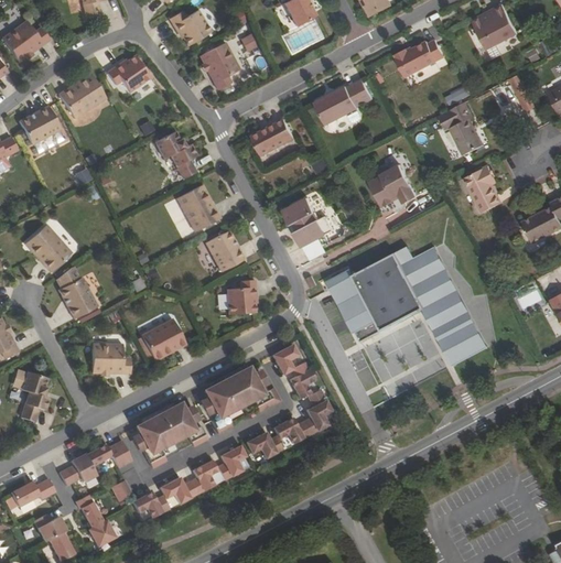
[(83,0),(88,18),(103,13),(98,0),(83,0)]
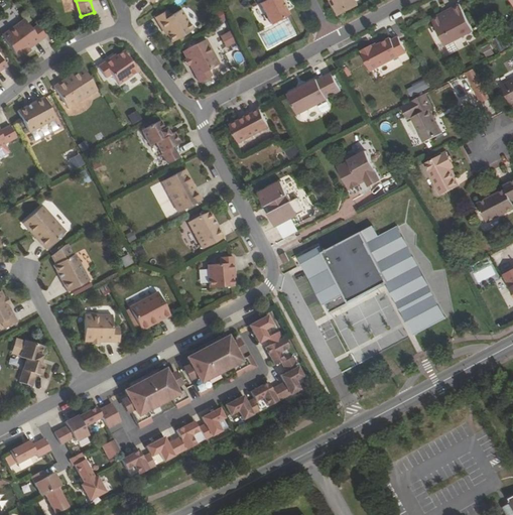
[(264,0),(262,1),(273,23),(290,14),(283,0),(264,0)]
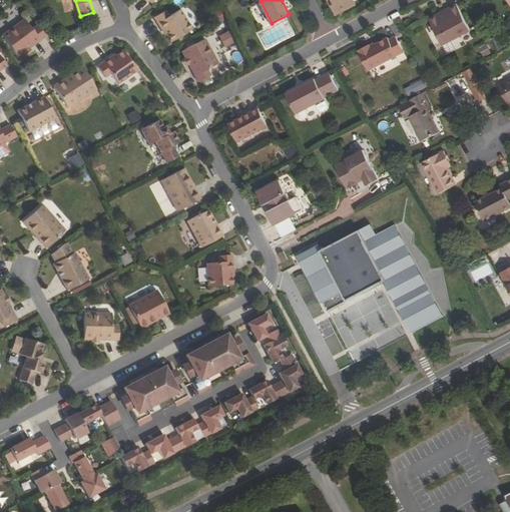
[(331,0),(338,13),(359,2),(357,0),(331,0)]
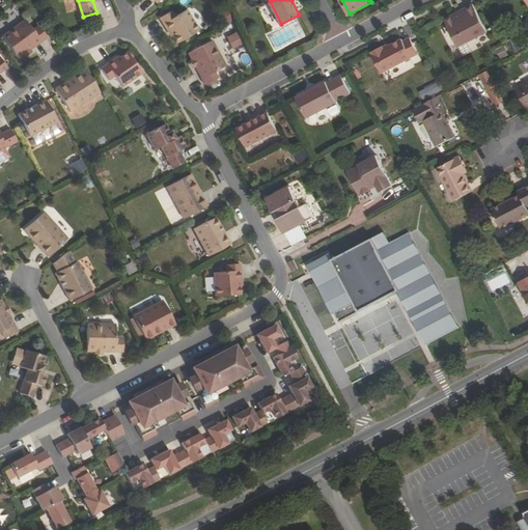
[(475,2),(446,17),(461,45),(490,29),(475,2)]
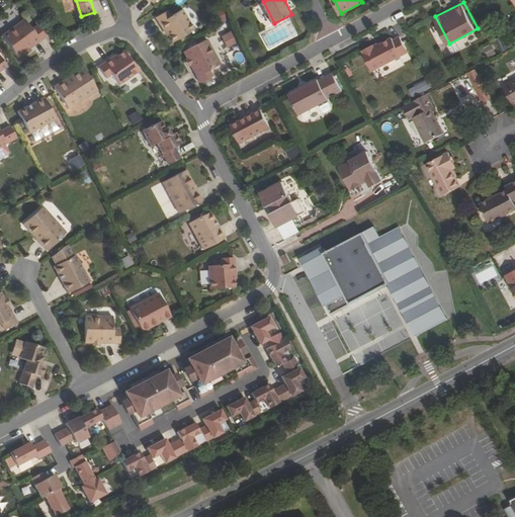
[(168,9),(156,16),(164,29),(166,27),(174,40),(194,28),(182,8),(171,15),(168,9)]
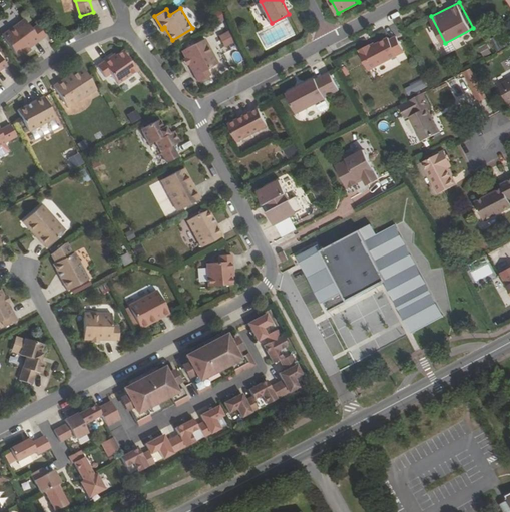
[(25,18),(2,34),(18,55),(46,35),(38,24),(32,28),(25,18)]
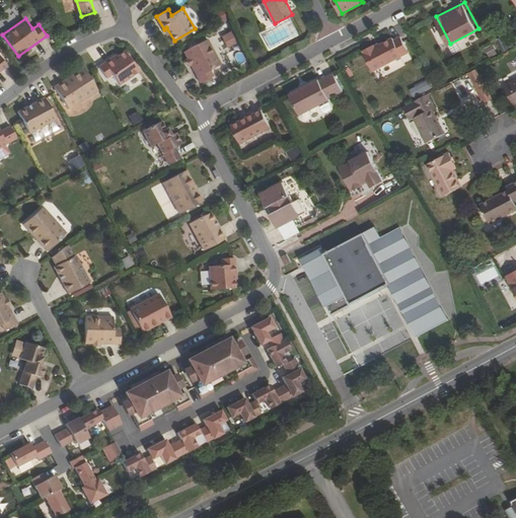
[(266,49),(295,33),(288,19),(258,34),(266,49)]
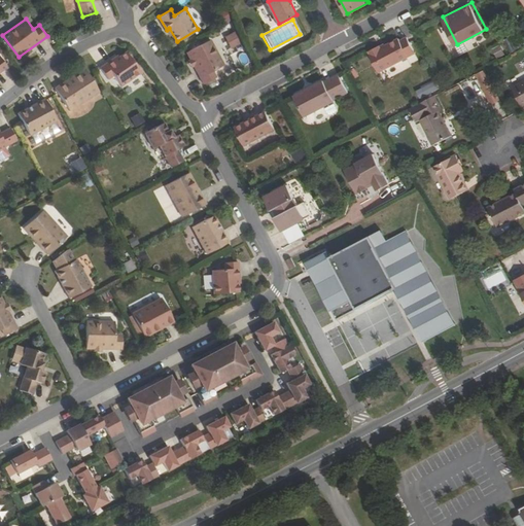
[(221,35),(226,47),(238,43),(233,30),(221,35)]
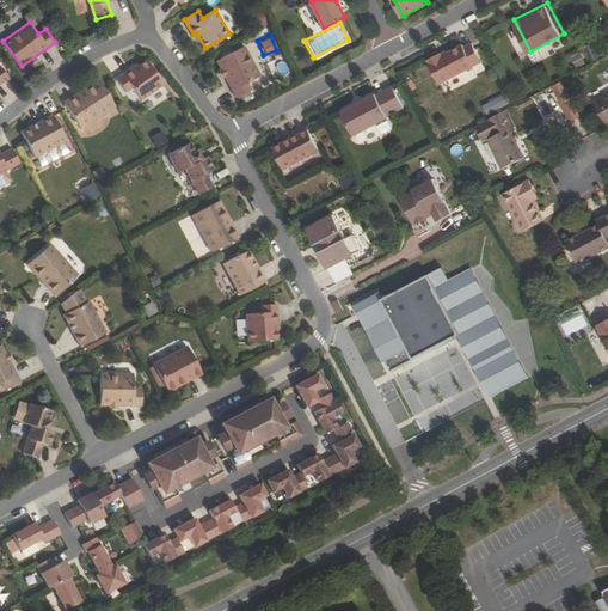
[(442,52),(441,50),(429,57),(430,60),(429,61),(440,81),(484,59),(473,41),(466,44),(464,42),(448,50),(443,54),(442,52)]
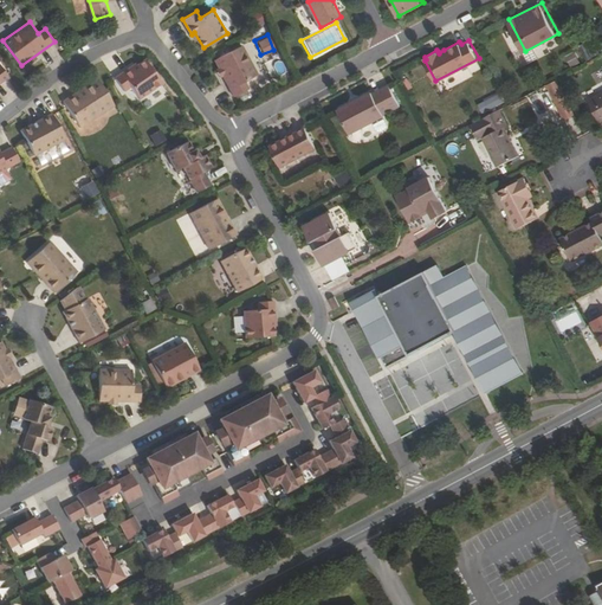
[(244,44),(215,58),(235,95),(250,88),(246,79),(259,73),(244,44)]
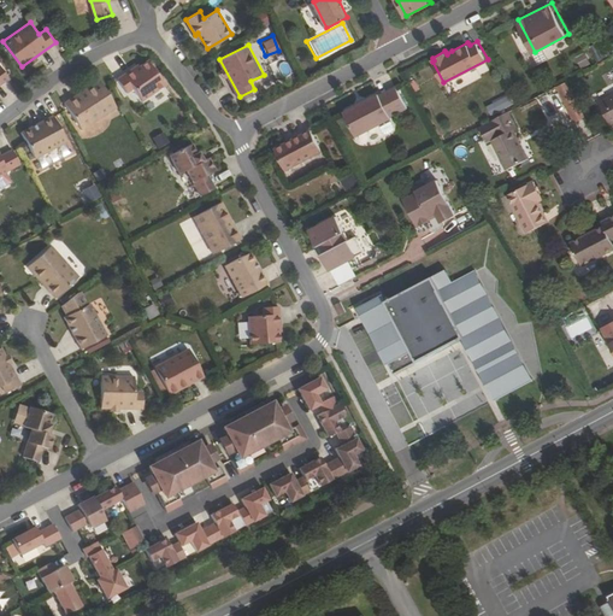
[(572,57),(578,68),(588,62),(582,52),(572,57)]
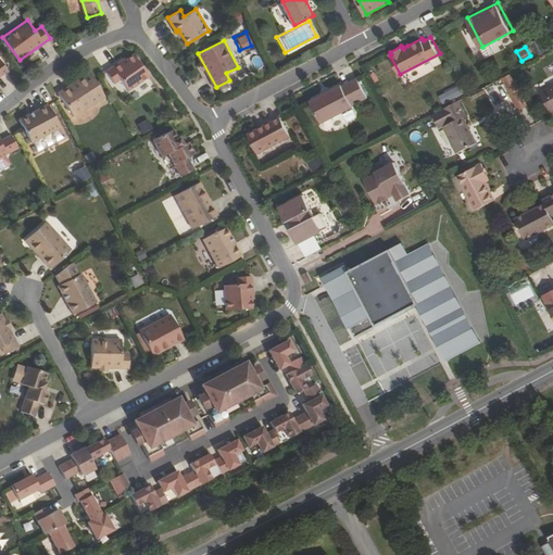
[(107,70),(115,82),(121,78),(128,89),(149,75),(135,53),(121,62),(120,61),(107,70)]
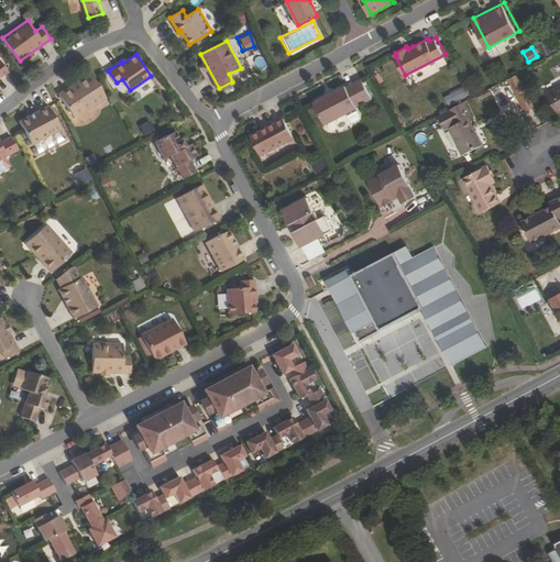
[(0,76),(9,70),(0,58),(0,76)]
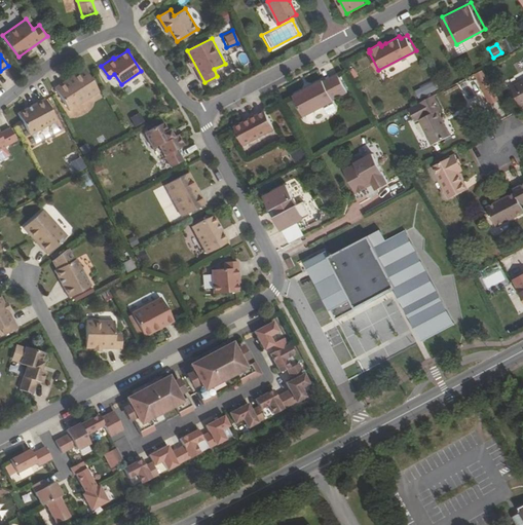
[(70,110),(100,90),(85,68),(55,87),(70,110)]
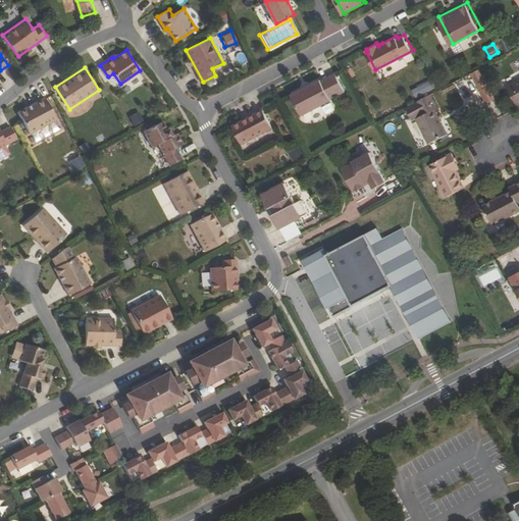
[(467,72),(480,99),(490,94),(477,67),(467,72)]
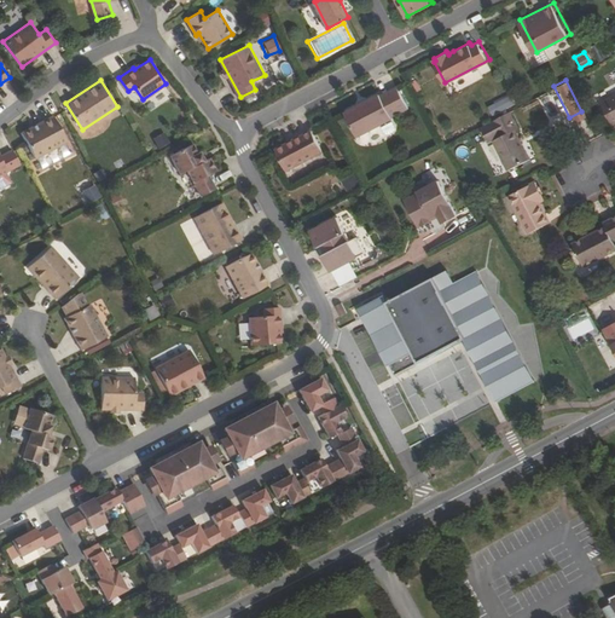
[(359,134),(410,107),(399,85),(382,94),(382,92),(347,111),(359,134)]
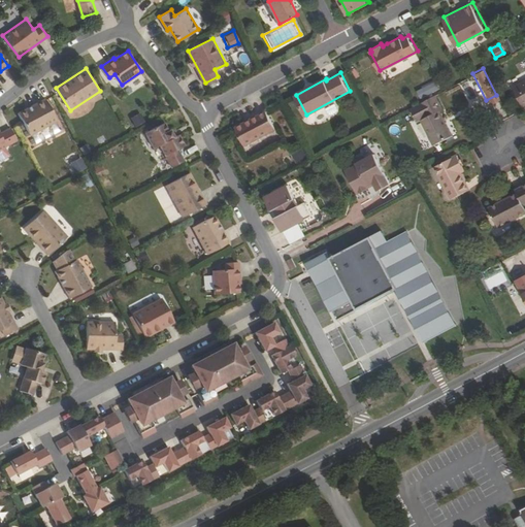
[(433,80),(415,88),(417,95),(436,89),(433,80)]
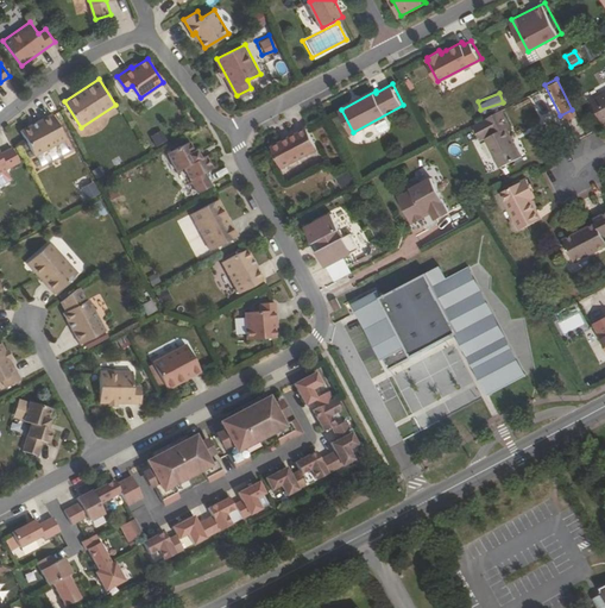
[(604,93),(588,102),(600,124),(604,121),(604,93)]
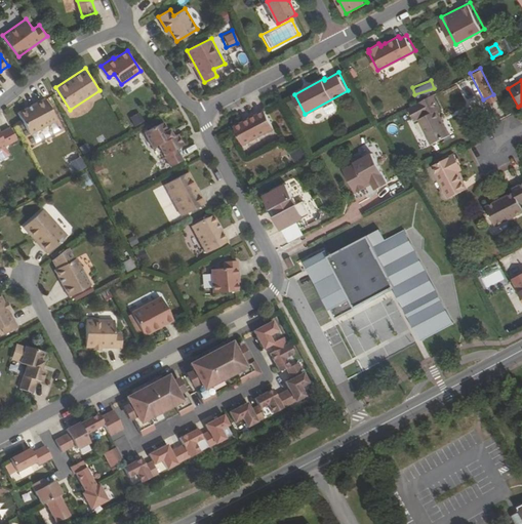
[(437,109),(430,94),(405,108),(413,121),(416,119),(430,144),(447,135),(434,111),(437,109)]
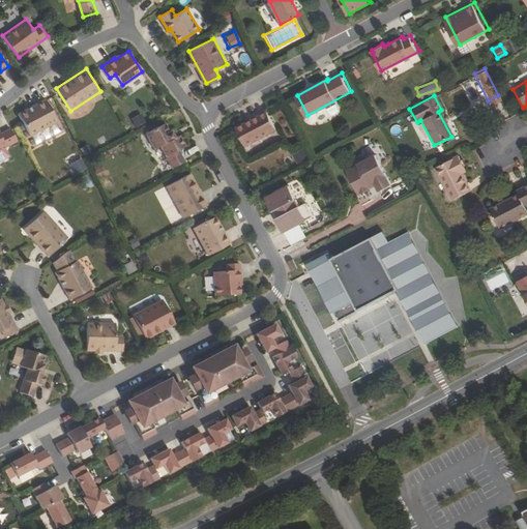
[(58,120),(47,97),(19,112),(30,135),(58,120)]
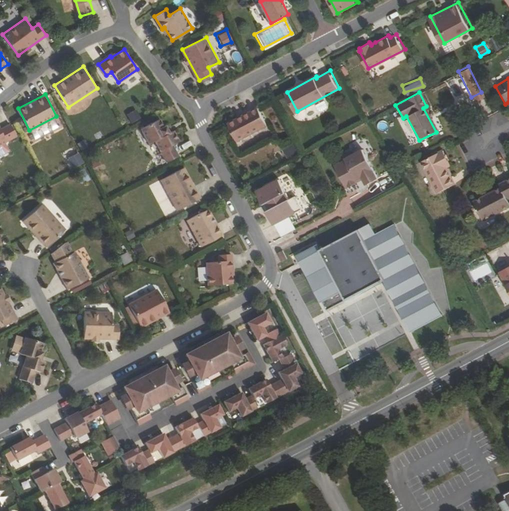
[(260,106),(230,122),(239,139),(269,124),(260,106)]
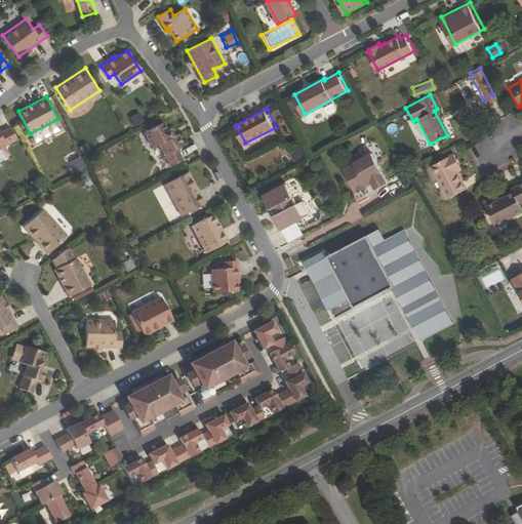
[(129,126),(139,122),(134,112),(124,117),(129,126)]
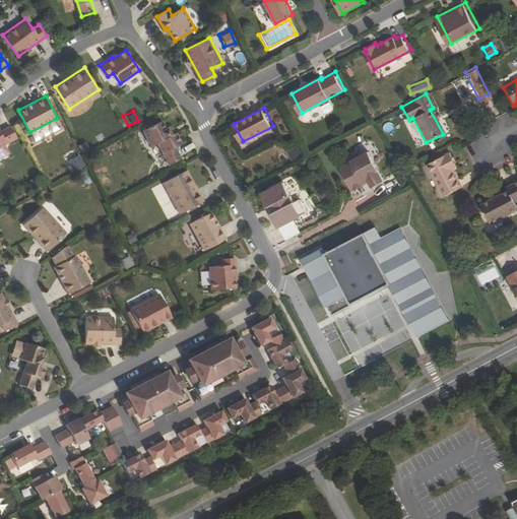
[(163,121),(143,130),(152,145),(158,142),(170,165),(182,157),(176,146),(182,143),(176,132),(172,134),(168,128),(167,128),(163,121)]
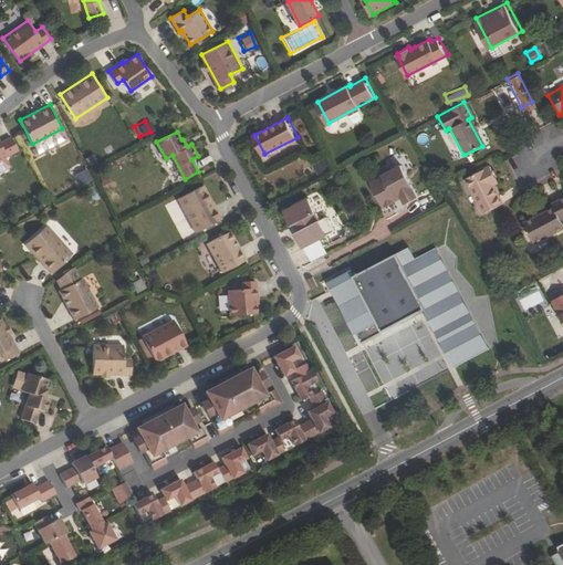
[(0,160),(18,152),(10,138),(0,144),(0,160)]
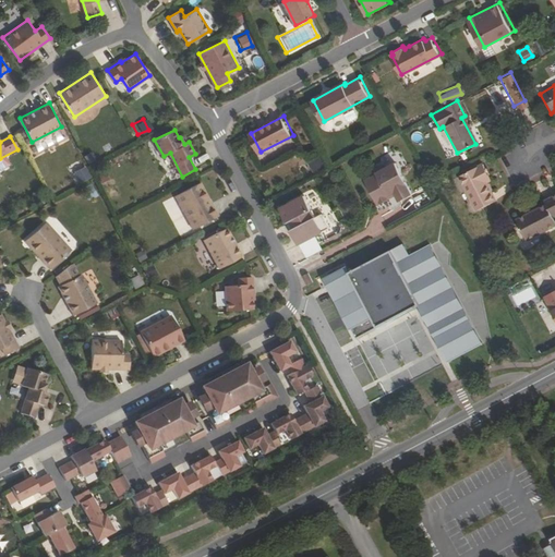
[(311,173),(322,167),(316,157),(305,164),(311,173)]
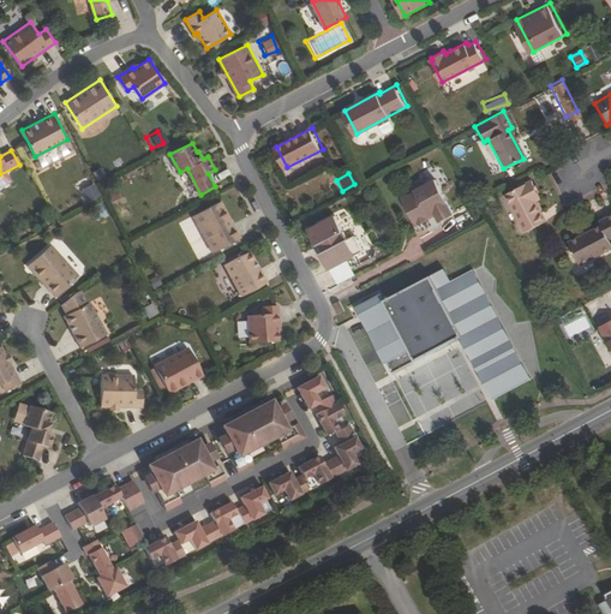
[(437,210),(442,220),(456,213),(437,178),(427,183),(427,182),(423,180),(418,183),(417,188),(418,190),(405,197),(417,221),(421,222),(430,218),(431,214),(437,210)]
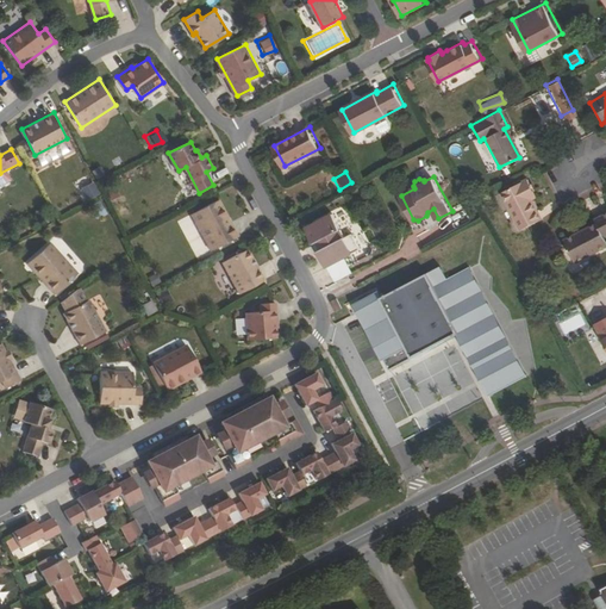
[(499,193),(518,230),(538,219),(528,200),(525,196),(530,193),(524,180),(499,193)]
